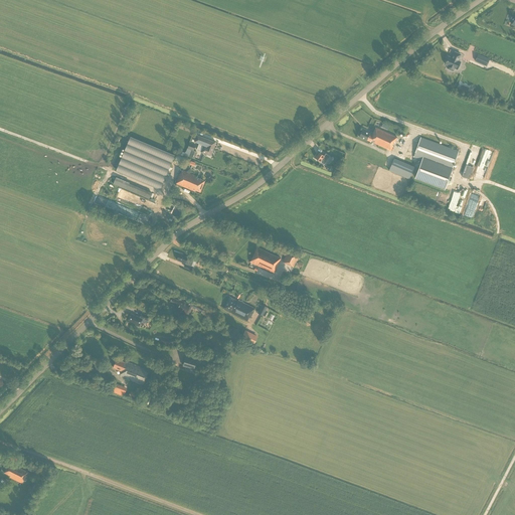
[(514,12),(510,11),(506,23),(514,26),(514,12)]
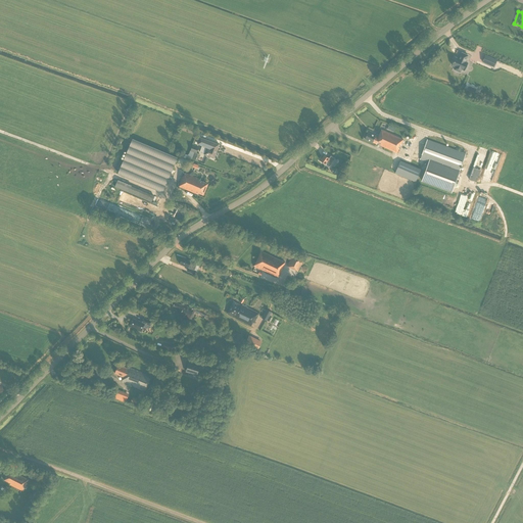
[(514,46),(518,34),(512,33),(509,45),(514,46)]
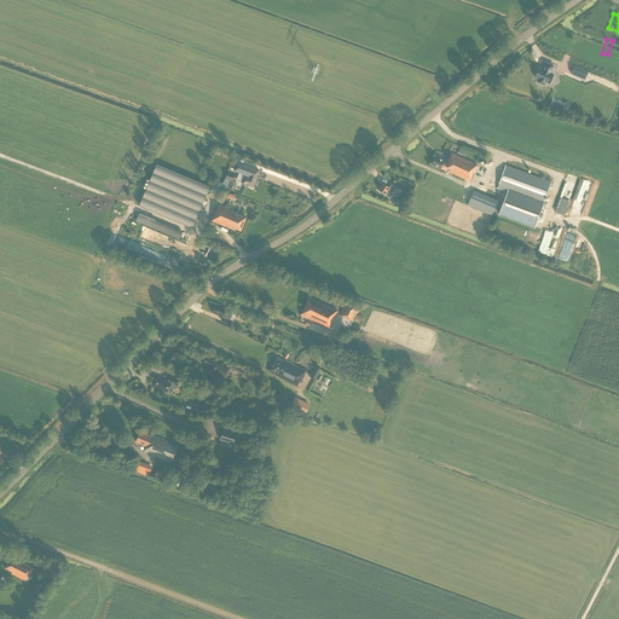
[(554,65),(547,62),(543,69),(538,68),(534,77),(538,80),(537,82),(545,86),(547,84),(549,85),(554,74),(551,73),(554,65)]
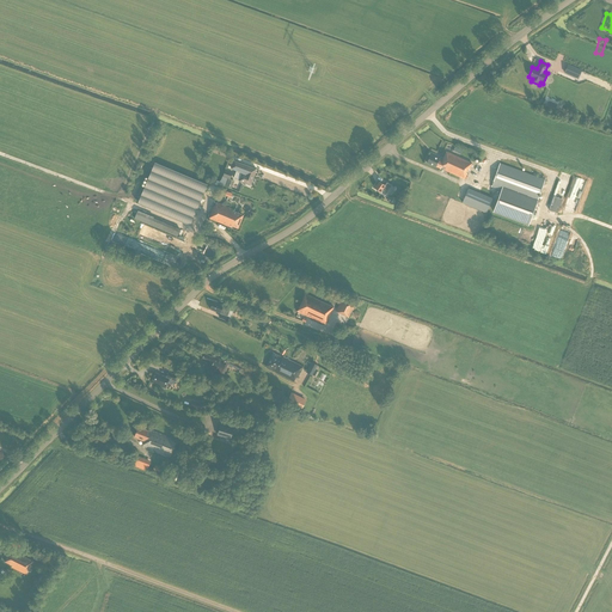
[(577,79),(581,71),(568,65),(564,73),(577,79)]
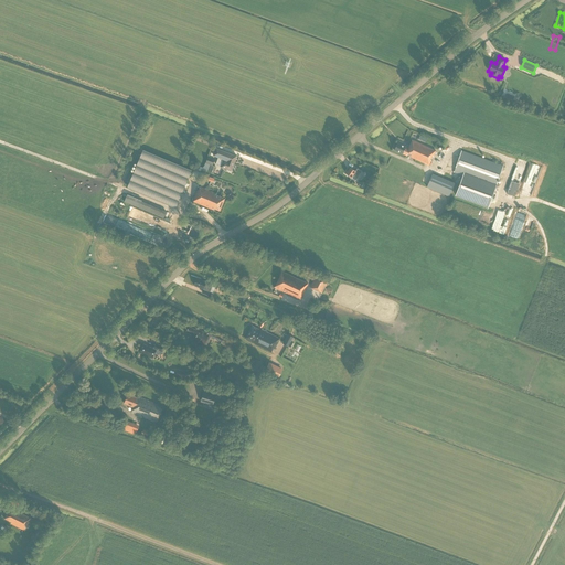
[(181,136),(174,151),(181,155),(188,139),(181,136)]
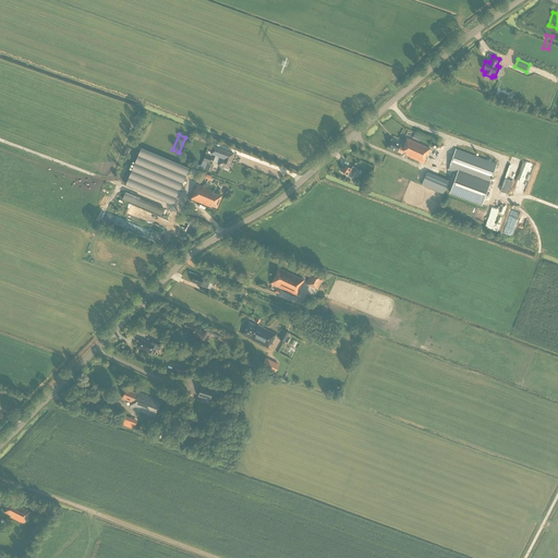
[(428,154),(431,149),(407,138),(404,144),(402,143),(401,145),(392,141),(389,148),(398,152),(402,153),(405,154),(405,155),(424,164),(426,158),(425,158),(427,154),(428,154)]
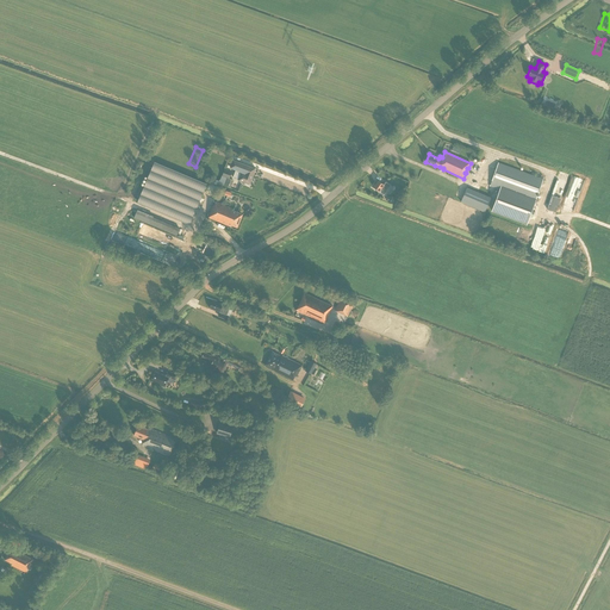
[(250,185),(256,169),(234,160),(231,168),(236,170),(234,178),(238,180),(250,185)]
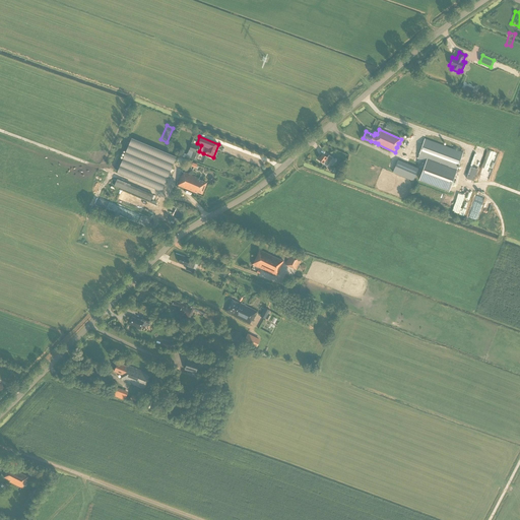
[(132,138),(117,173),(161,191),(176,156),(132,138)]
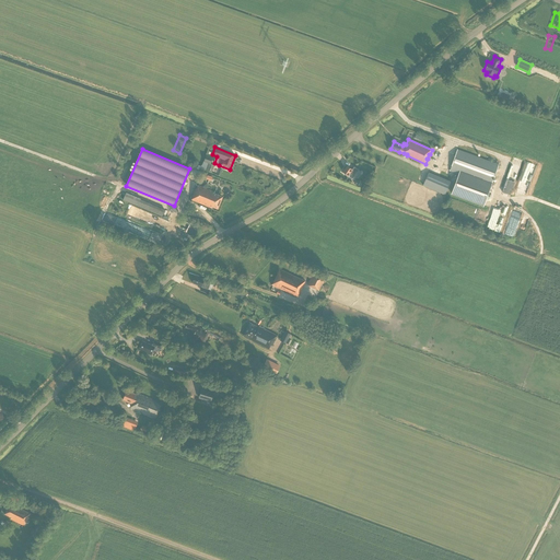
[(483,207),(491,186),(499,165),(457,150),(450,171),(458,174),(451,195),(483,207)]
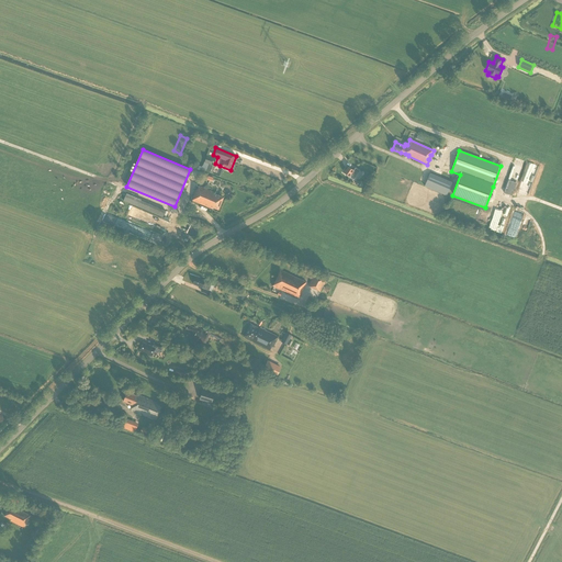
[(214,159),(208,156),(205,163),(204,161),(203,166),(201,167),(197,165),(194,168),(206,172),(206,171),(212,173),(213,169),(210,167),(211,164),(212,165),(214,159)]
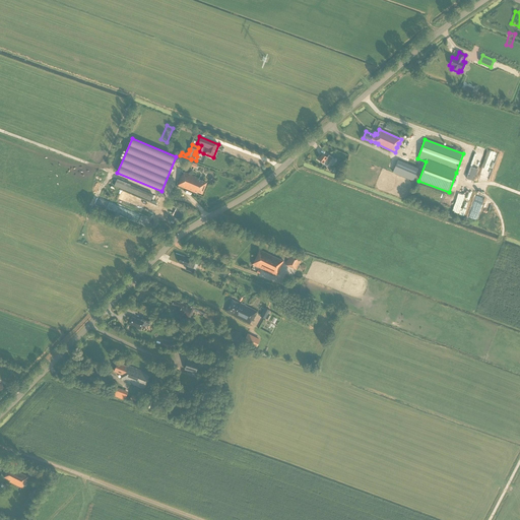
[(479,146),(474,165),(480,166),(485,147),(479,146)]
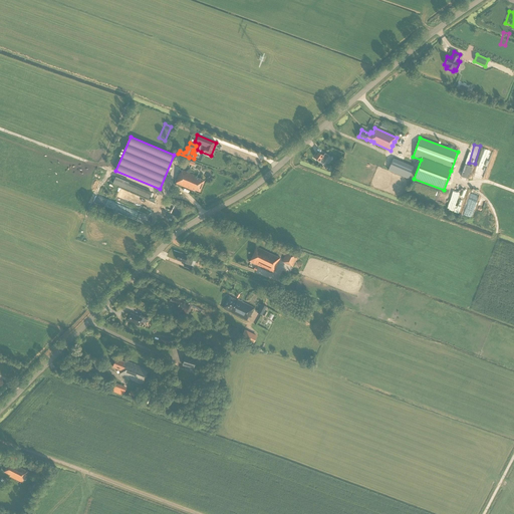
[(322,165),(325,162),(329,156),(324,153),(322,155),(318,153),(314,158),(319,161),(318,162),(322,165)]
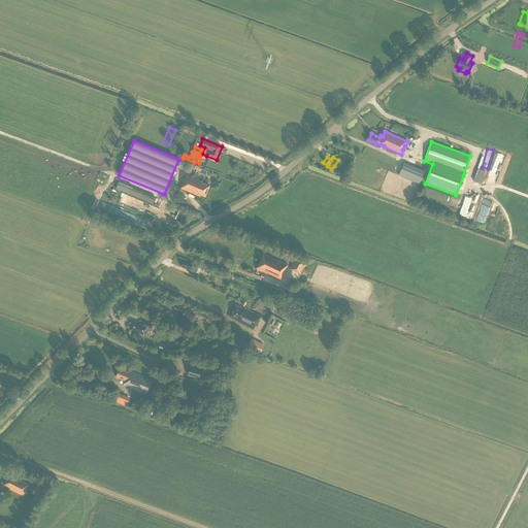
[(420,185),(425,171),(404,162),(398,174),(420,185)]
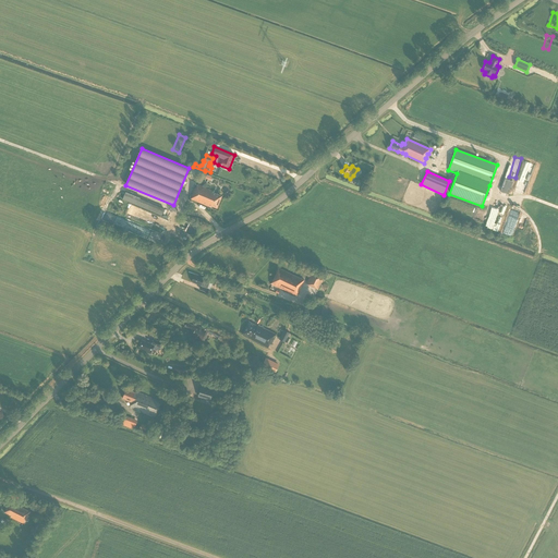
[(500,193),(508,195),(512,182),(505,180),(500,193)]
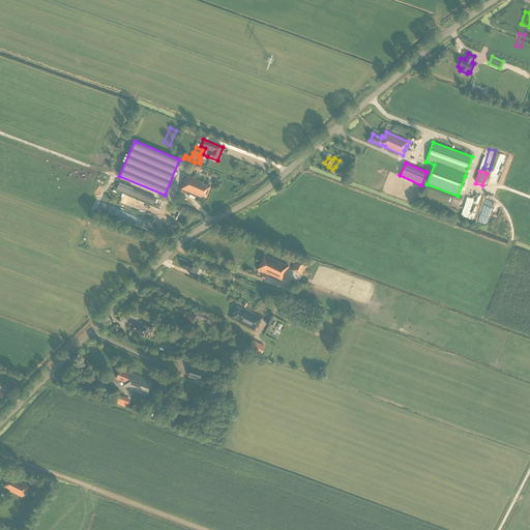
[(206,198),(210,186),(203,183),(203,181),(187,175),(185,179),(184,179),(182,184),(181,184),(180,187),(181,187),(181,188),(201,197),(201,196),(206,198)]
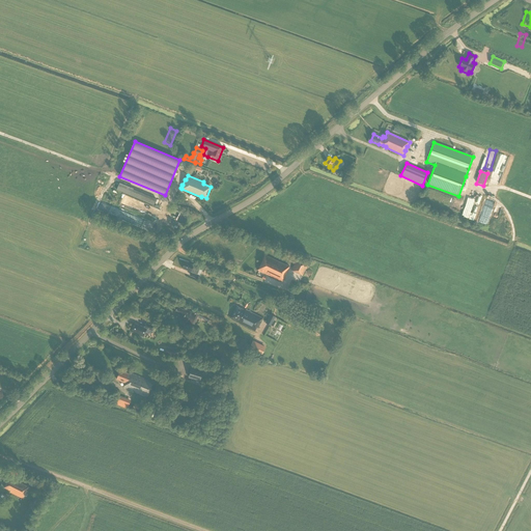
[(119,183),(117,189),(131,195),(154,205),(157,198),(134,189),(119,183)]
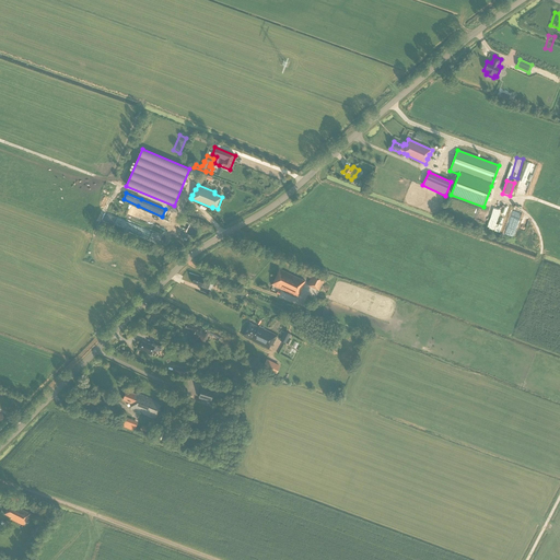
[(502,206),(494,225),(502,228),(509,208),(502,206)]
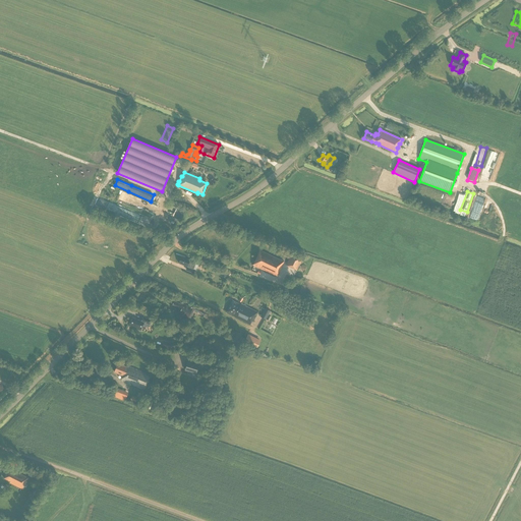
[(261,250),(253,265),(277,277),(277,276),(278,276),(279,275),(278,275),(284,262),(261,250)]
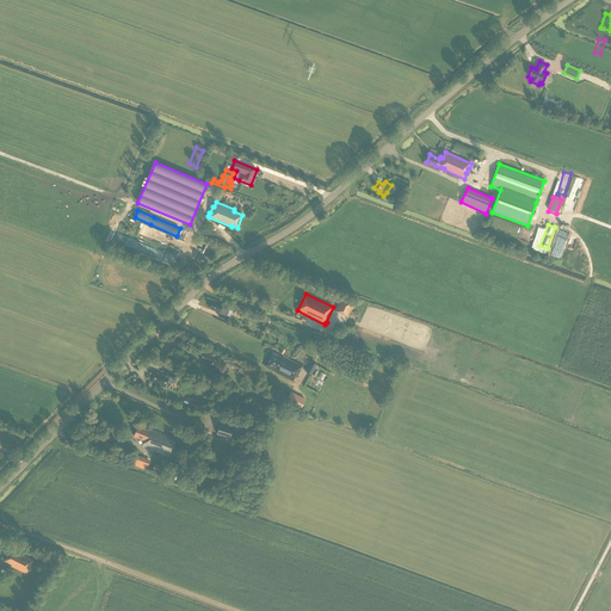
[(356,302),(343,296),(335,312),(349,318),(352,309),(356,312),(358,306),(355,303),(356,302)]
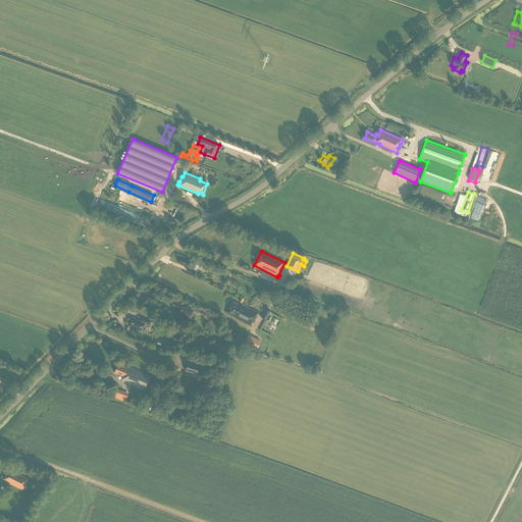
[(196,264),(195,263),(190,261),(191,261),(181,257),(179,263),(188,267),(189,267),(188,270),(194,273),(195,270),(195,268),(196,264)]
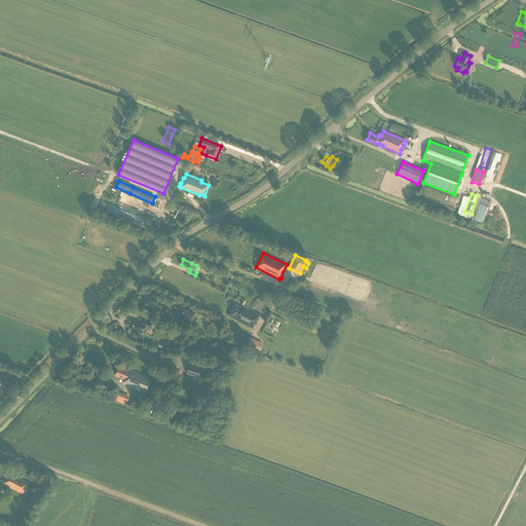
[(219,321),(211,315),(196,308),(194,311),(184,306),(183,307),(176,304),(174,308),(175,309),(175,310),(181,313),(179,316),(189,322),(194,312),(205,318),(204,321),(208,322),(209,320),(218,324),(219,321)]
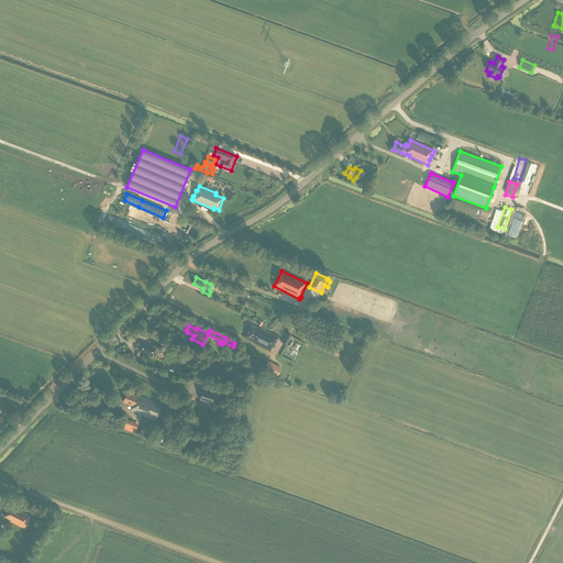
[(274,348),(279,338),(261,329),(260,330),(252,326),(245,338),(253,342),(271,351),(273,346),(274,348)]
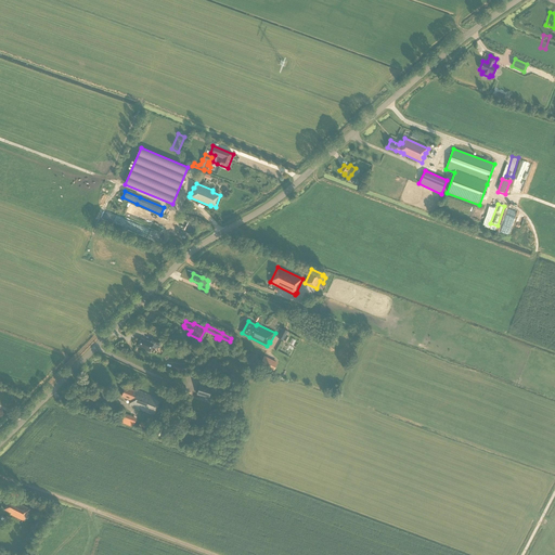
[(284,340),(288,332),(283,328),(278,337),(284,340)]
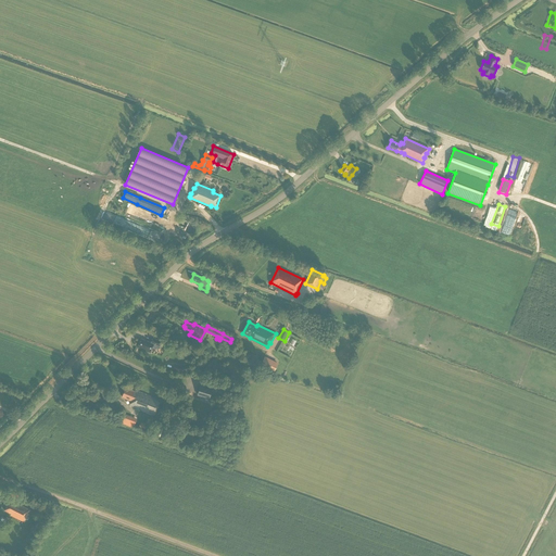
[(150,352),(154,344),(160,346),(162,341),(153,338),(151,342),(141,339),(138,348),(150,352)]
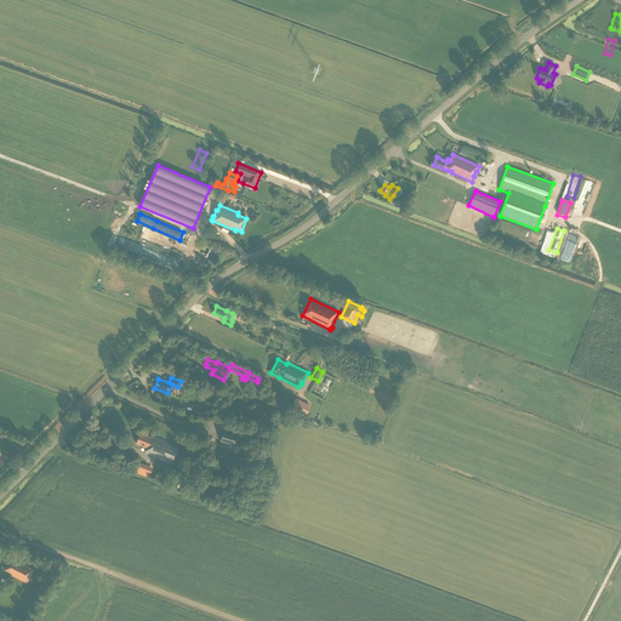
[(311,405),(296,399),(295,402),(294,402),(290,406),(291,408),(291,409),(306,416),(311,405)]
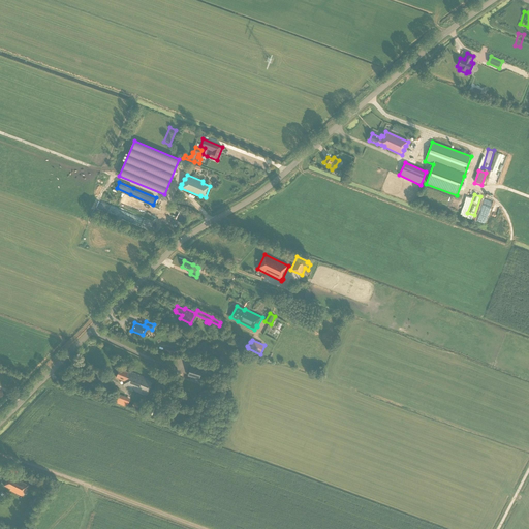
[(191,367),(188,375),(199,379),(201,371),(206,372),(207,368),(199,366),(198,370),(191,367)]
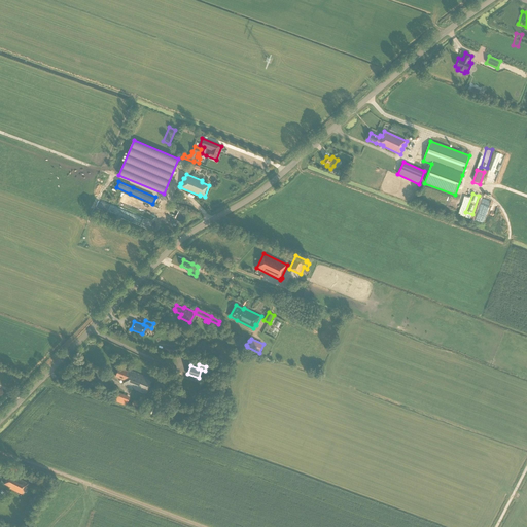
[(152,382),(152,381),(151,381),(152,380),(129,370),(128,372),(119,367),(115,377),(125,380),(123,384),(146,393),(151,382),(152,382)]
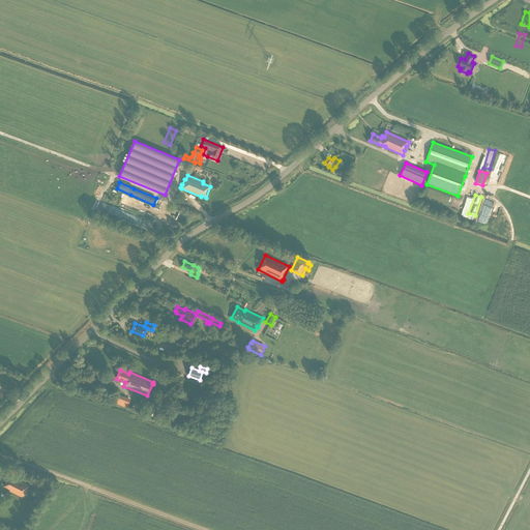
[(124,405),(128,395),(121,392),(118,402),(124,405)]
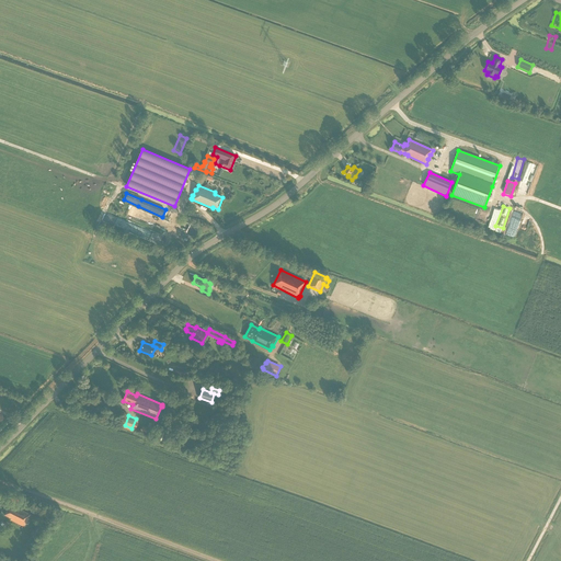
[(27,518),(30,514),(16,507),(15,508),(9,505),(4,515),(11,518),(11,519),(24,527),(29,518),(27,518)]
